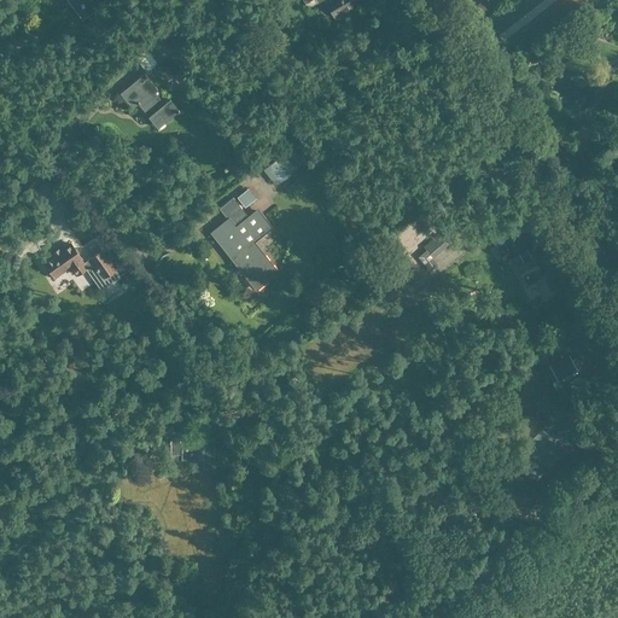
[(98,9),(92,0),(68,0),(83,19),(98,9)]
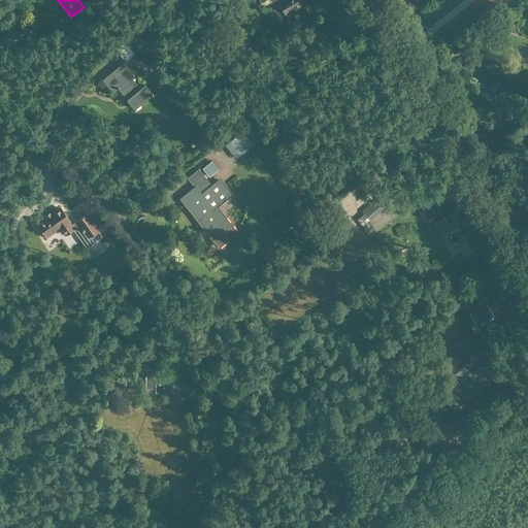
[(174,18),(188,7),(182,0),(179,0),(168,9),(174,18)]
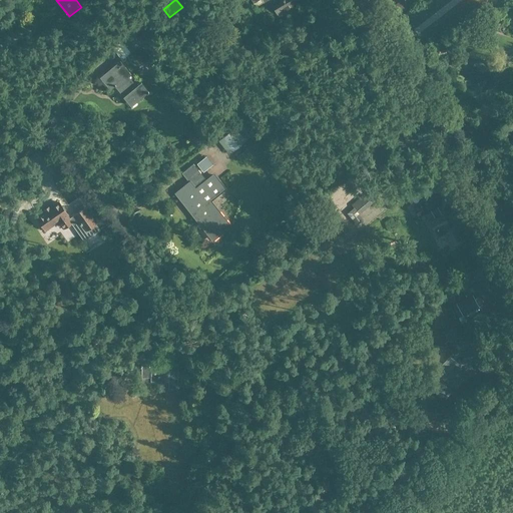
[(252,0),(254,3),(260,0),(263,0),(274,17),(297,3),(295,0),(252,0)]
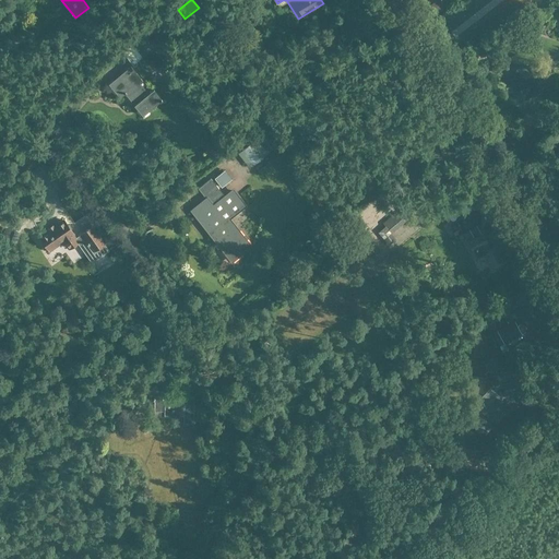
[(510,9),(506,22),(510,23),(510,24),(511,25),(512,24),(518,26),(522,13),(510,9)]
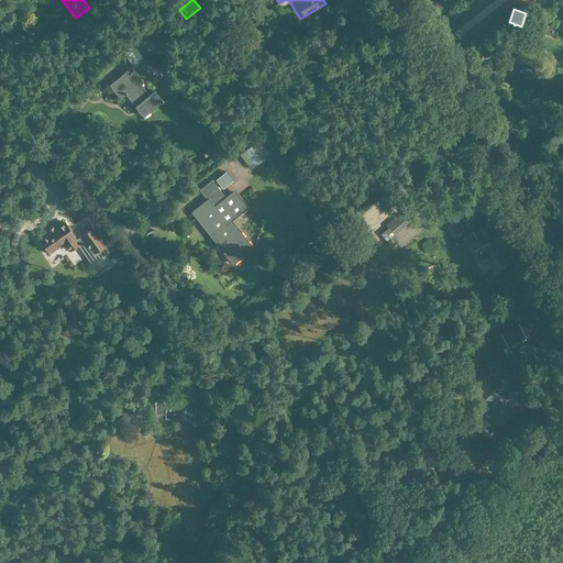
[(164,10),(129,39),(142,55),(153,45),(155,47),(177,28),(164,10)]
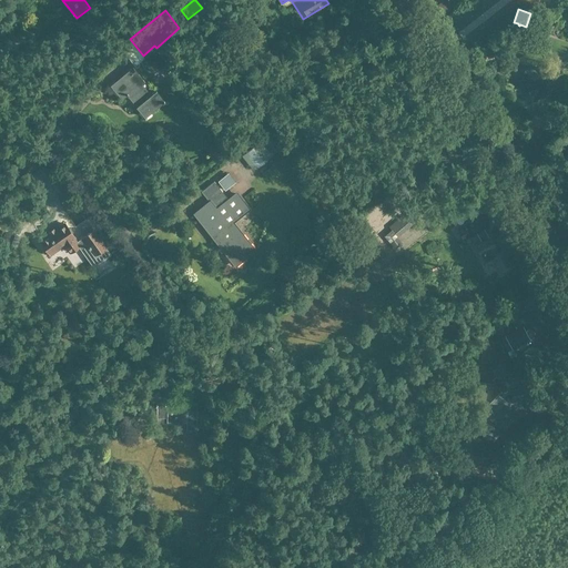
[(500,13),(490,20),(496,27),(505,19),(500,13)]
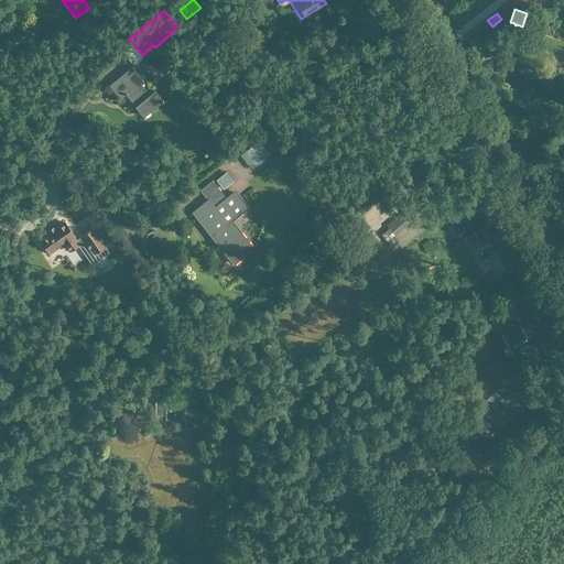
[(136,69),(144,64),(134,47),(126,53),(136,69)]
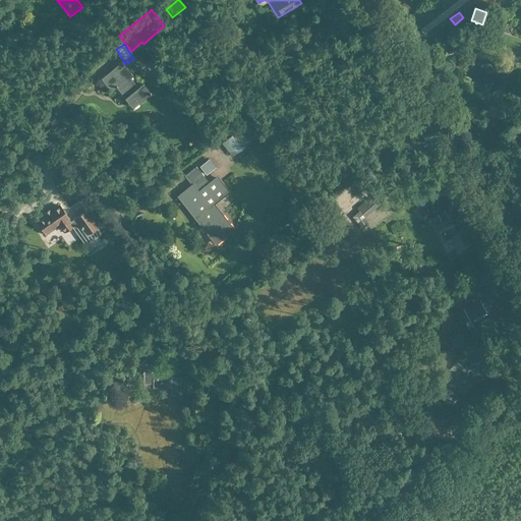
[(106,75),(102,79),(112,92),(118,87),(127,97),(125,99),(133,108),(151,93),(143,83),(138,88),(130,77),(133,75),(122,62),(114,69),(116,71),(115,72),(108,78),(106,75)]
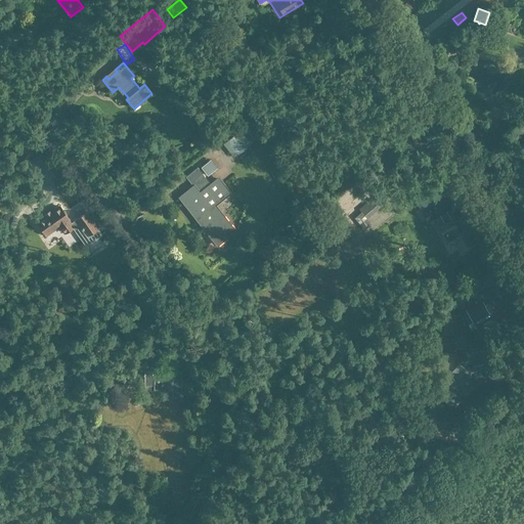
[(244,131),(252,140),(258,135),(250,125),(244,131)]
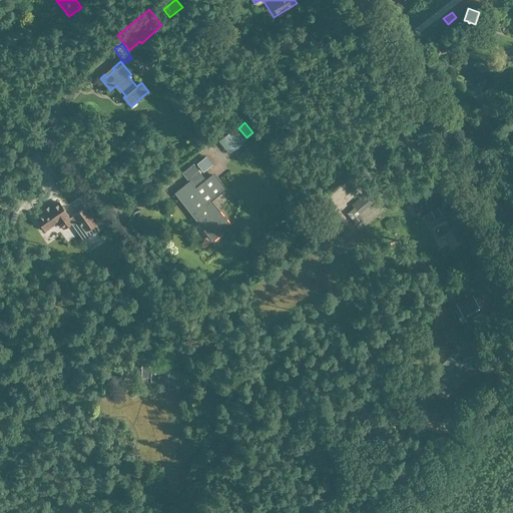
[(237,128),(222,140),(229,150),(245,138),(237,128)]
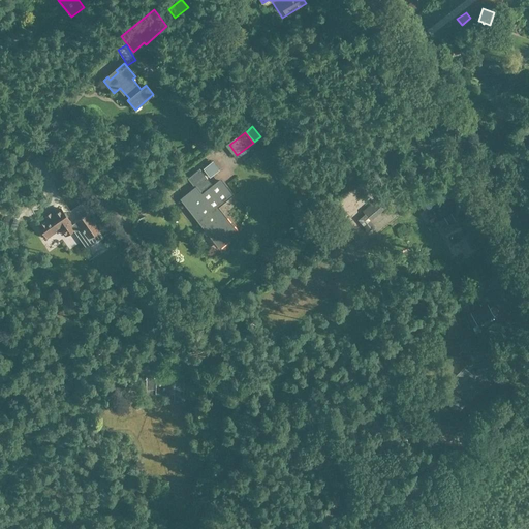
[(214,164),(204,173),(212,182),(222,174),(214,164)]
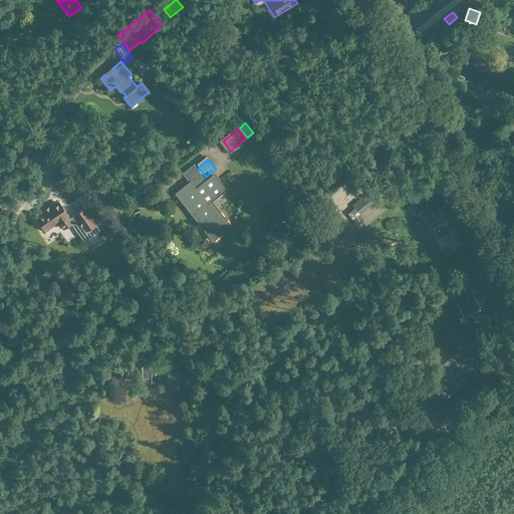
[(210,201),(225,189),(214,176),(207,182),(194,165),(183,174),(190,184),(177,194),(213,240),(230,227),(210,201)]
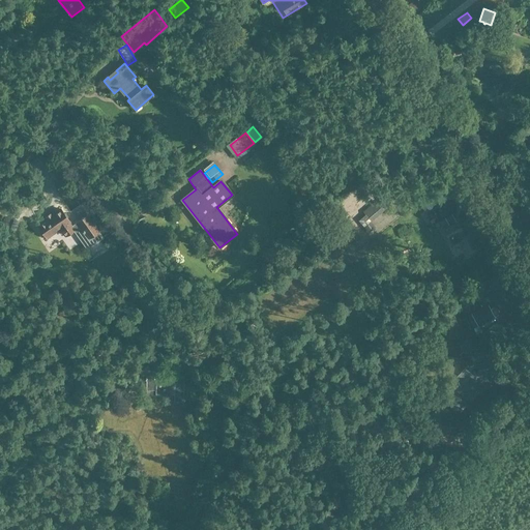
[(399,207),(388,196),(379,203),(377,200),(363,211),(365,214),(359,221),(369,232),(376,227),(372,222),(384,210),(389,215),(399,207)]
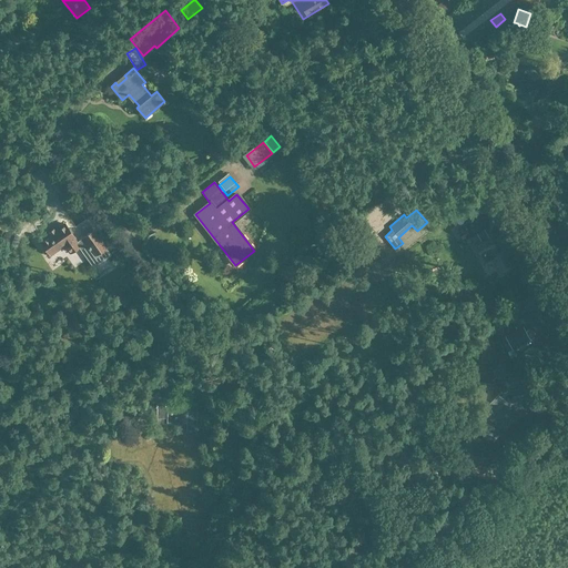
[(83,239),(78,243),(74,239),(74,237),(66,224),(41,241),(50,255),(64,244),(70,252),(79,246),(81,249),(88,244),(95,254),(88,259),(93,266),(110,255),(105,247),(93,230),(83,237),(83,239)]
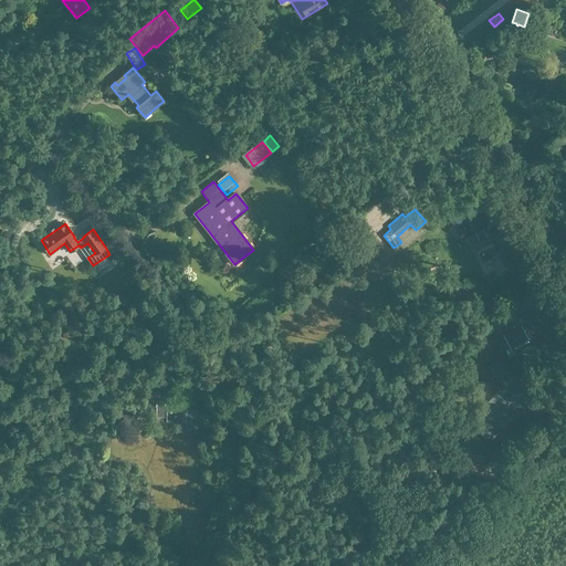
[(493,274),(485,280),(490,284),(498,279),(493,274)]
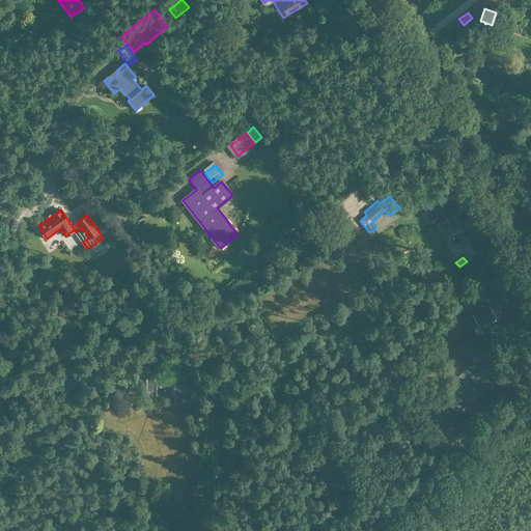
[(470,279),(464,278),(463,283),(460,283),(460,281),(449,280),(449,286),(460,288),(460,286),(463,287),(463,288),(469,289),(470,279)]
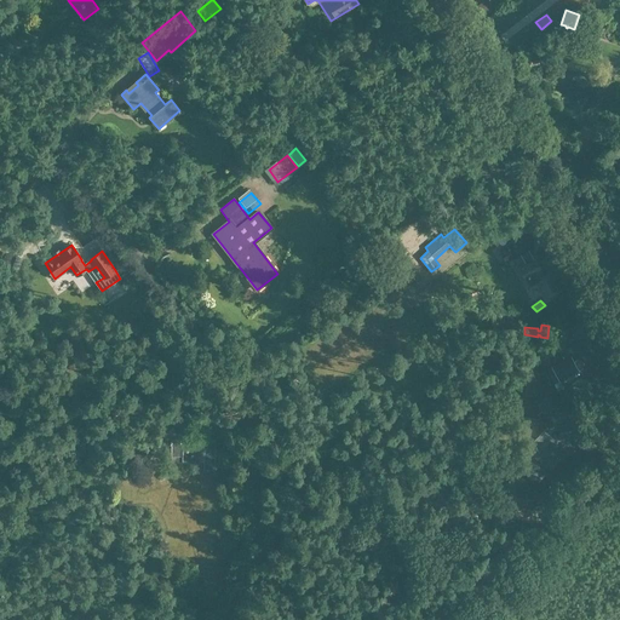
[(557,350),(552,340),(545,344),(538,348),(543,357),(550,354),(557,350)]
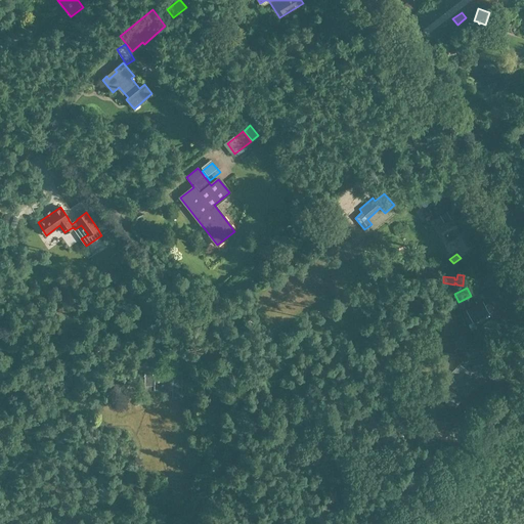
[(412,317),(403,322),(410,337),(420,332),(412,317)]
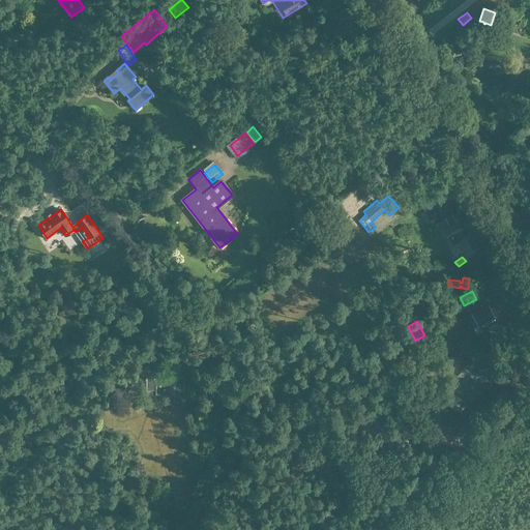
[(445,374),(452,375),(454,364),(457,364),(459,358),(446,356),(443,371),(445,371),(445,374)]
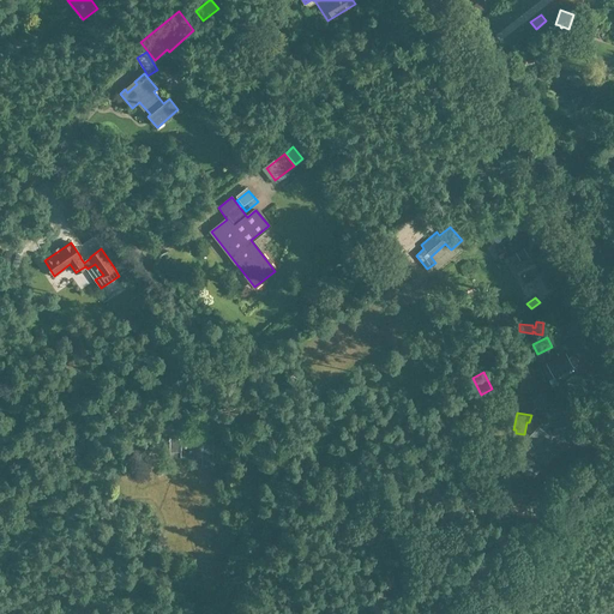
[(166,420),(166,435),(170,435),(170,451),(181,451),(181,456),(202,456),(202,458),(202,465),(214,465),(214,435),(184,435),(184,420),(166,420)]
